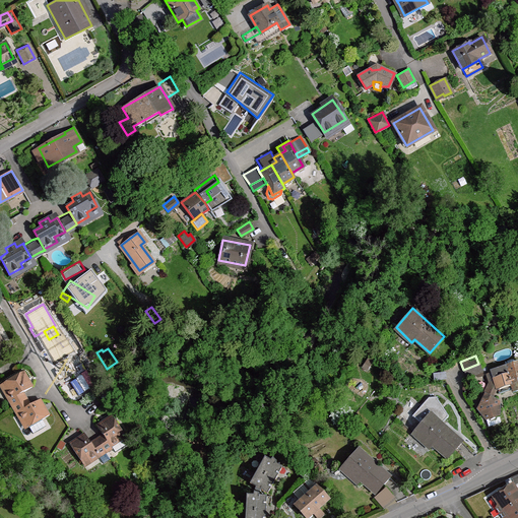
[(56,361),(48,366),(57,379),(65,375),(56,361)]
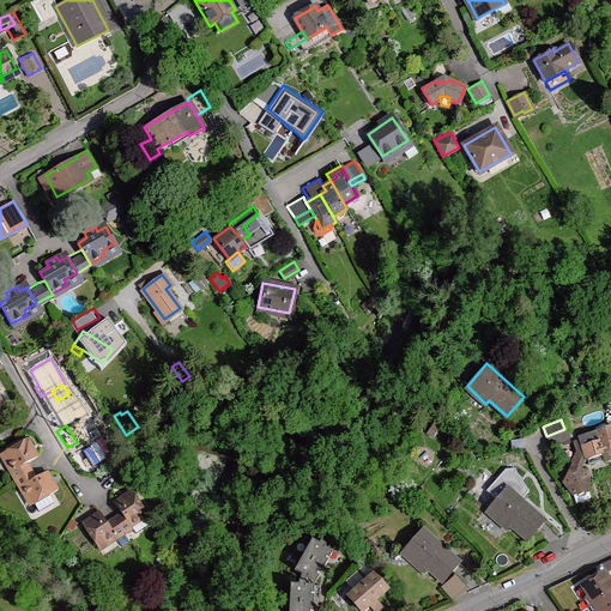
[(610,458),(610,430),(610,427),(579,437),(586,458),(603,452),(605,460),(610,458)]
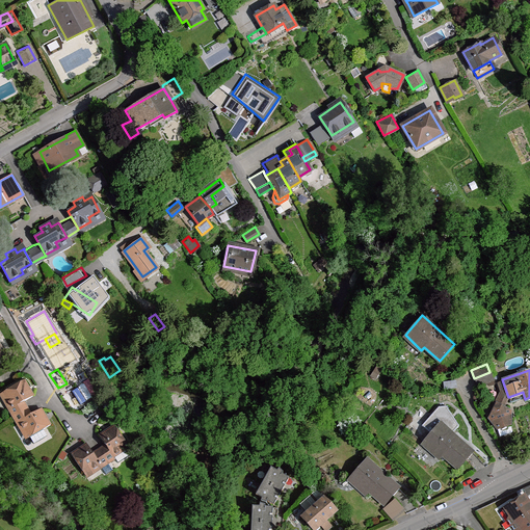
[(478,386),(493,379),(489,372),(474,378),(478,386)]
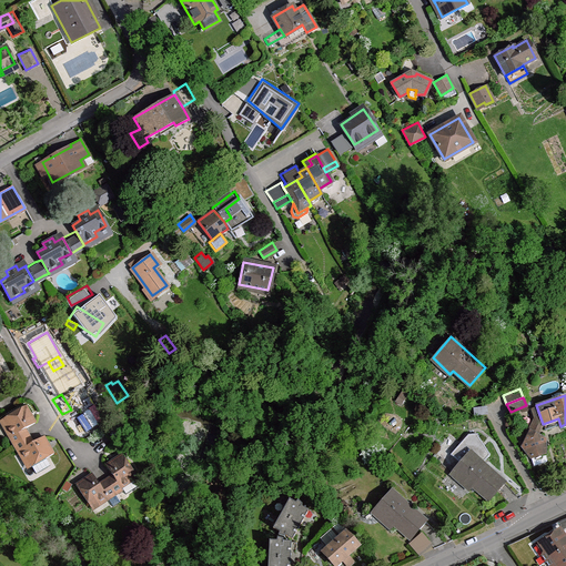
[(34,421),(26,405),(2,418),(11,435),(23,427),(34,421)]
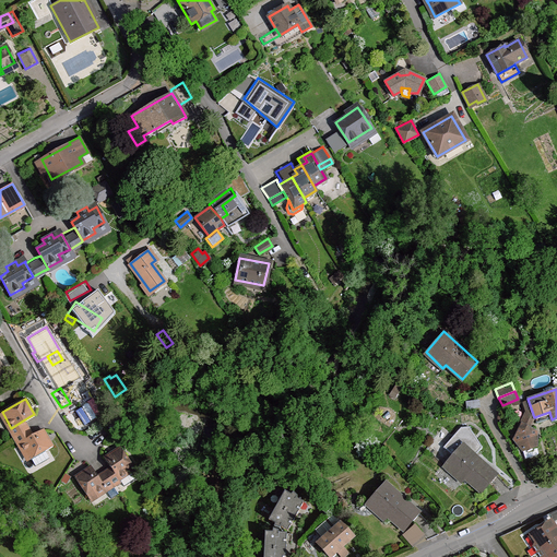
[(23,421),(11,428),(8,429),(12,437),(27,428),(23,421)]
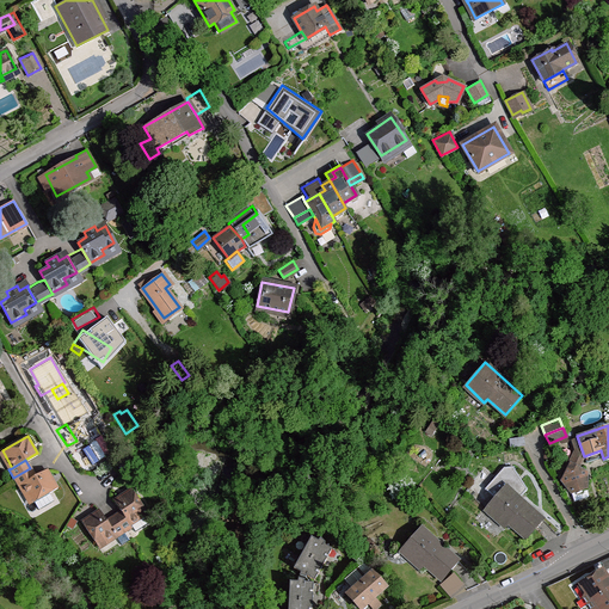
[(585,472),(570,463),(561,479),(571,491),(583,487),(585,486),(585,472)]
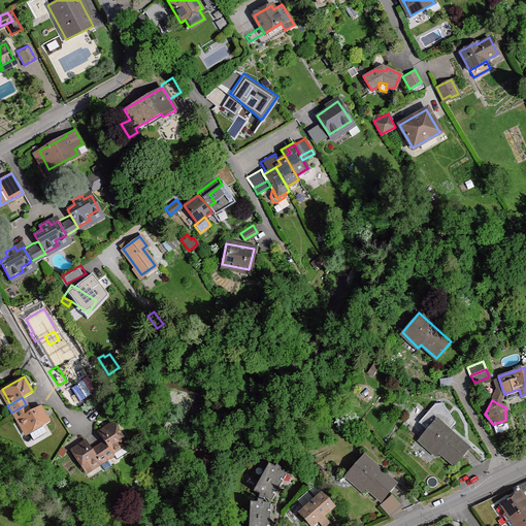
[(418,421),(427,429),(436,419),(448,429),(454,421),(450,413),(447,408),(441,402),(434,402),(418,421)]
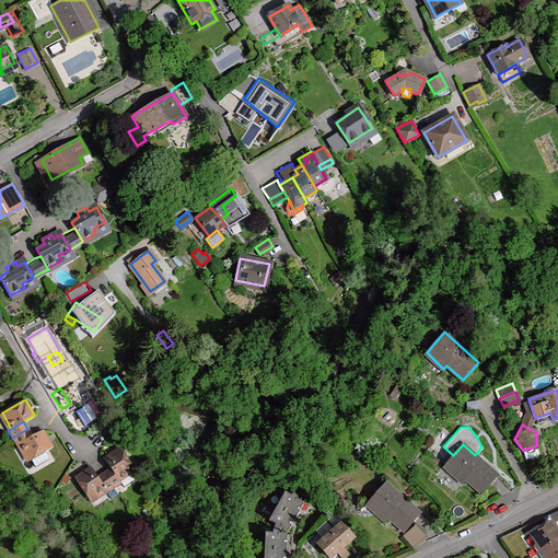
[(32,436),(27,429),(12,438),(16,445),(20,443),(32,436)]
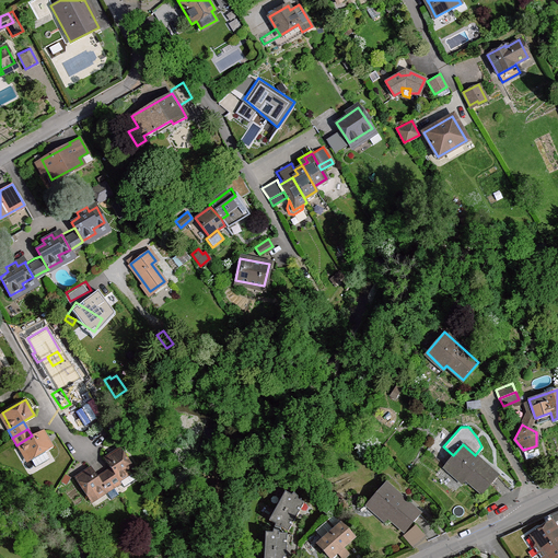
[(43,430),(32,436),(20,443),(30,460),(31,458),(44,451),(51,445),(43,430)]
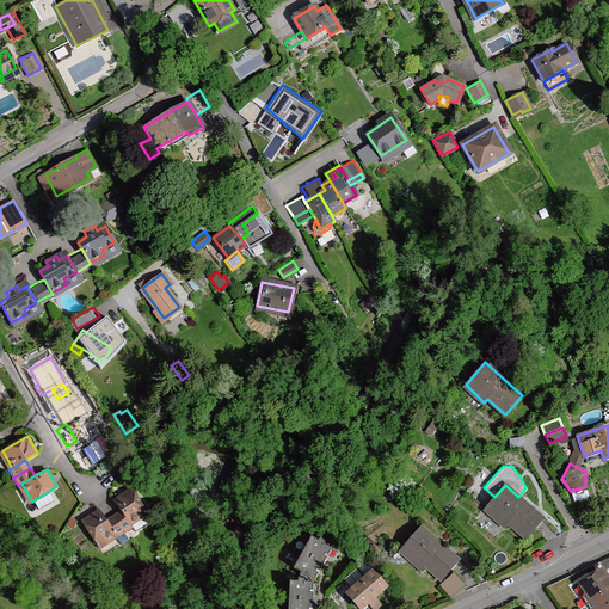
[(542,518),(518,497),(505,485),(494,497),(485,509),(504,526),(508,522),(526,537),(542,518)]
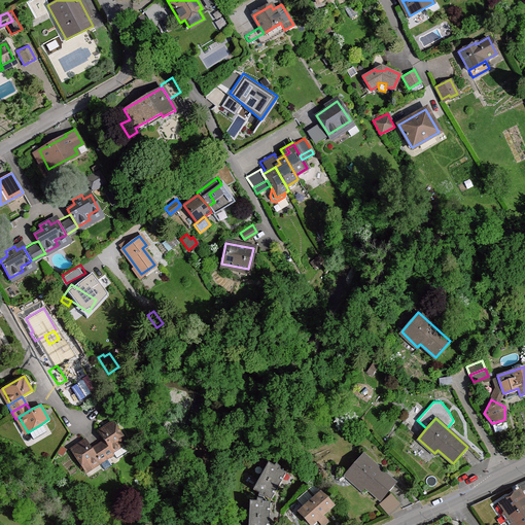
[(97,429),(104,440),(111,451),(126,441),(112,420),(97,429)]
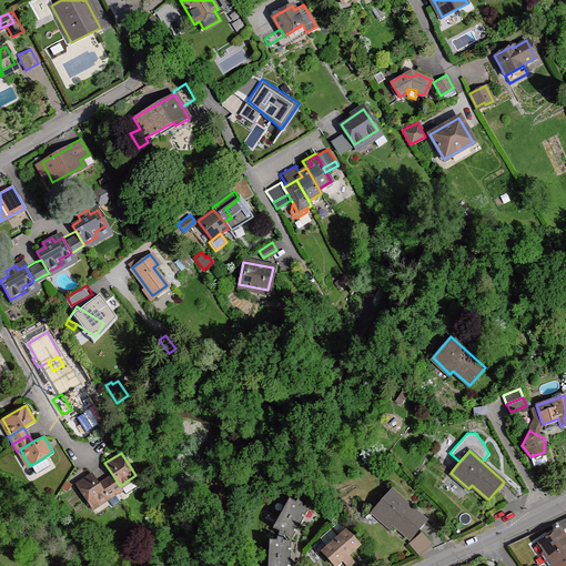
[(545,461),(542,453),(531,456),(533,464),(545,461)]
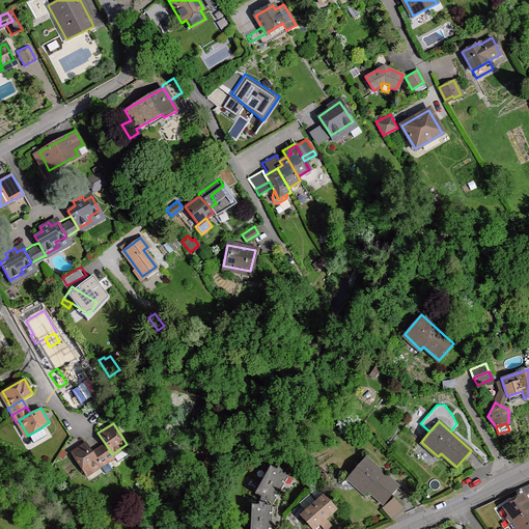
[(46,434),(42,427),(29,435),(32,441),(46,434)]
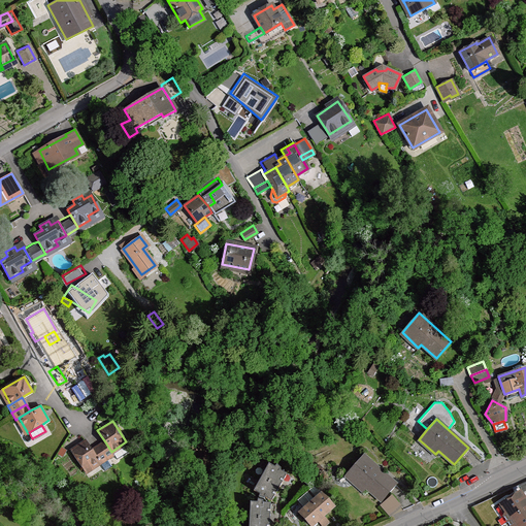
[(85,439),(70,449),(84,470),(98,461),(91,449),(85,439)]
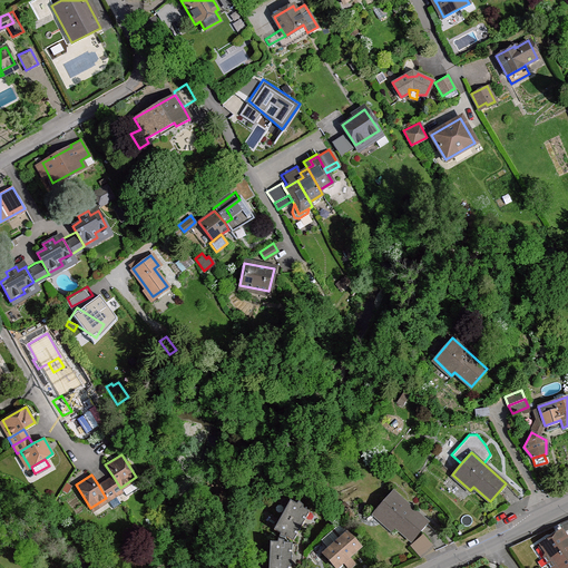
[(113,476),(106,480),(115,495),(123,491),(120,488),(113,476)]
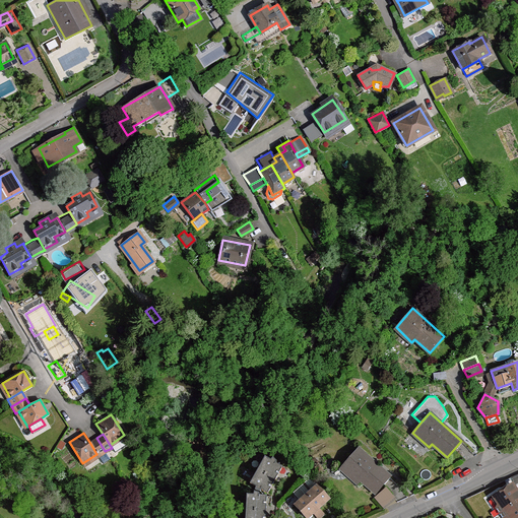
[(96,438),(89,442),(96,454),(99,456),(105,451),(96,438)]
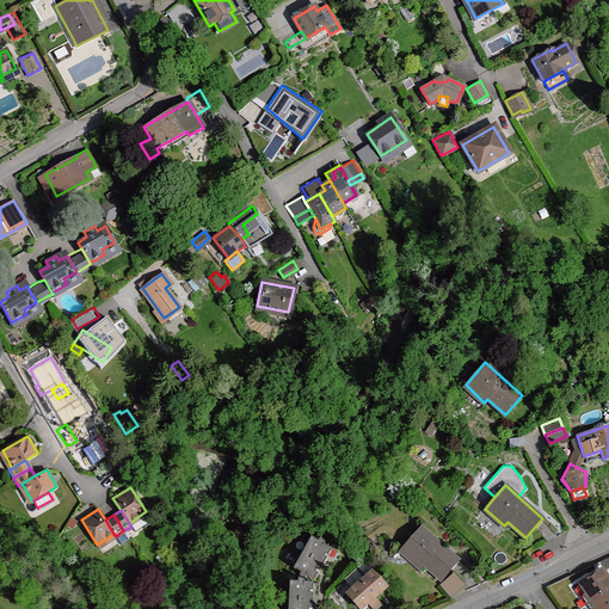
[(457,559),(420,527),(400,549),(419,566),(423,563),(440,578),(457,559)]
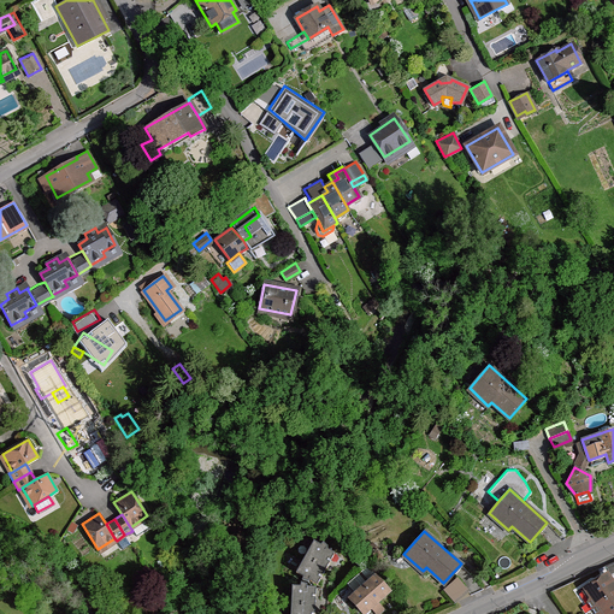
[(312,541),(303,556),(325,567),(334,551),(325,548),(326,545),(322,542),(319,544),(312,541)]
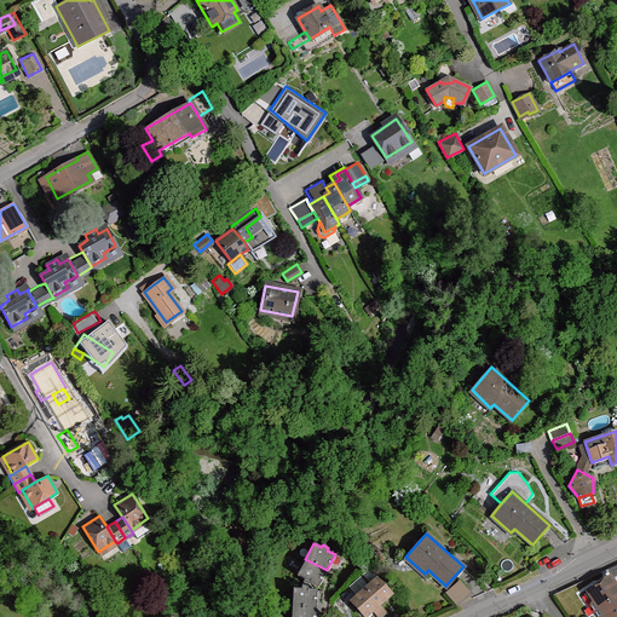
[(327,570),(305,559),(297,575),(303,578),(303,582),(309,583),(309,582),(317,587),(327,570)]
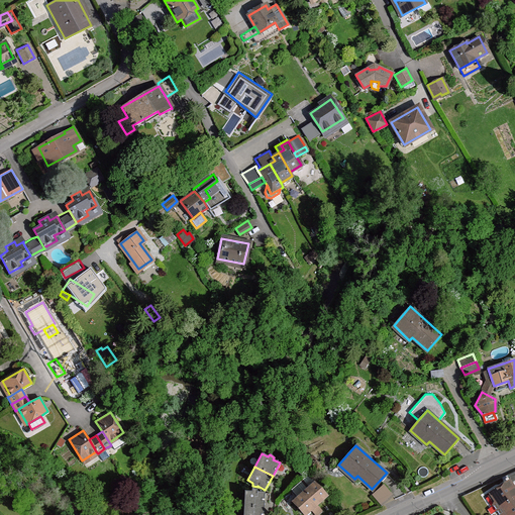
[(309,487),(314,483),(309,475),(293,489),(299,496),(309,487)]
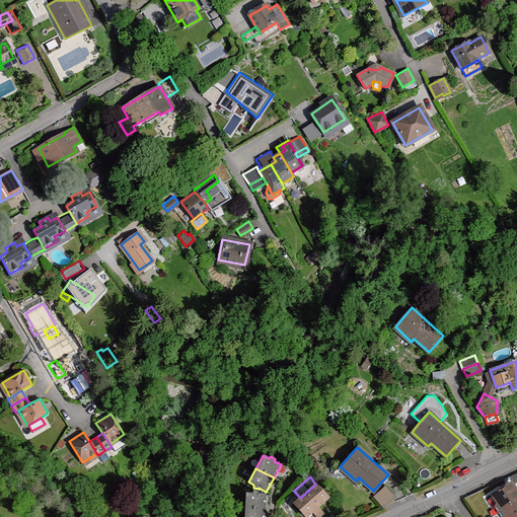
[(498,511),(516,498),(516,492),(510,483),(492,495),(497,501),(495,506),(498,511)]
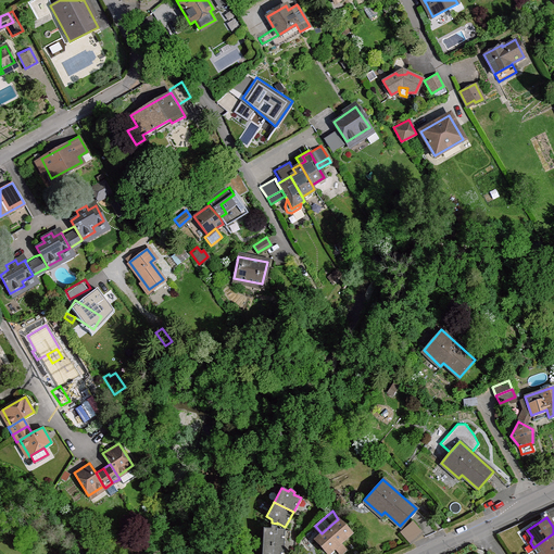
[(332,524),(344,538),(350,532),(338,519),(332,524)]
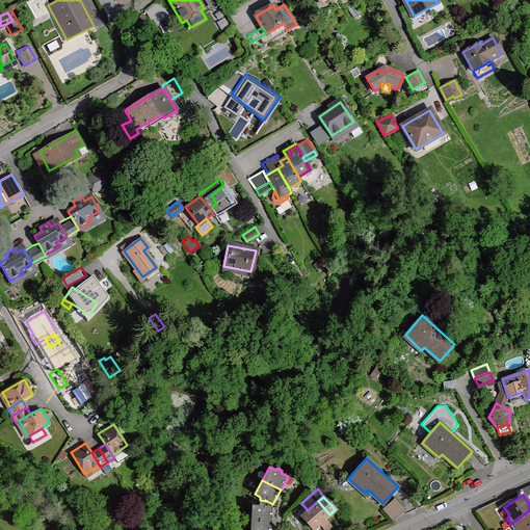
[(381,507),(390,518),(402,507),(393,497),(381,507)]
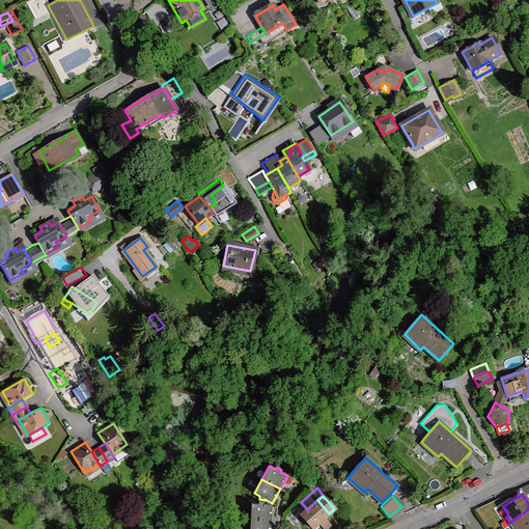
[(329,513),(317,500),(307,509),(301,514),(312,527),(318,523),(324,519),(329,513)]
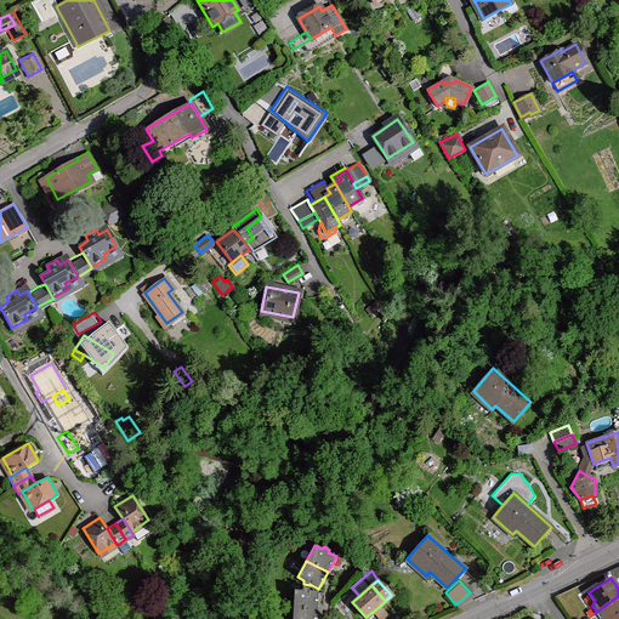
[(301,590),(294,590),(293,608),(317,609),(318,591),(308,591),(308,589),(302,586),(301,590)]
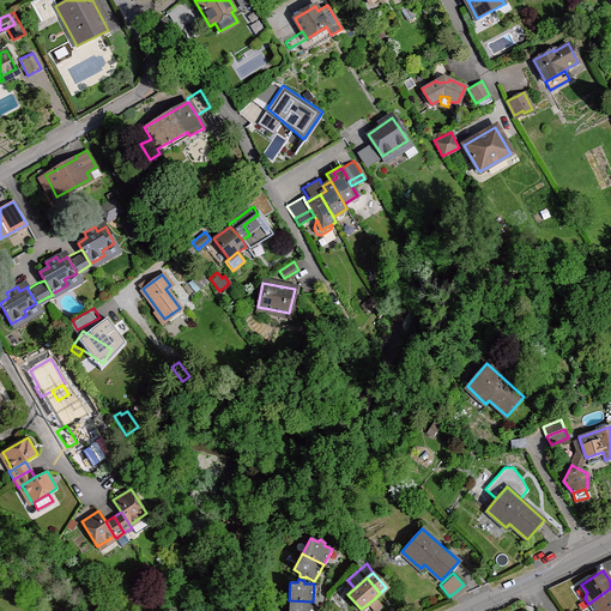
[(610,610),(610,588),(588,604),(593,610),(598,610),(599,610),(610,610)]
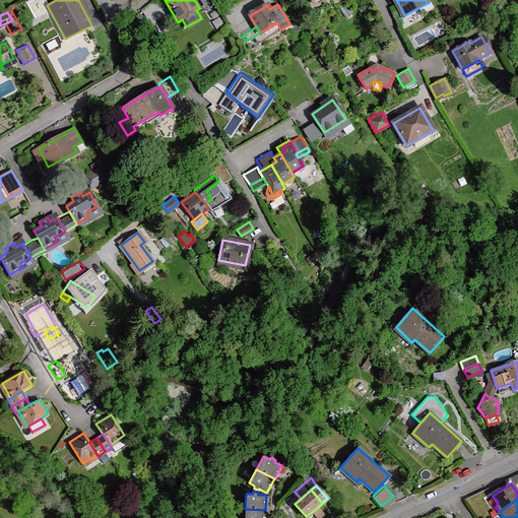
[(264,517),(265,510),(245,509),(244,517),(264,517)]
